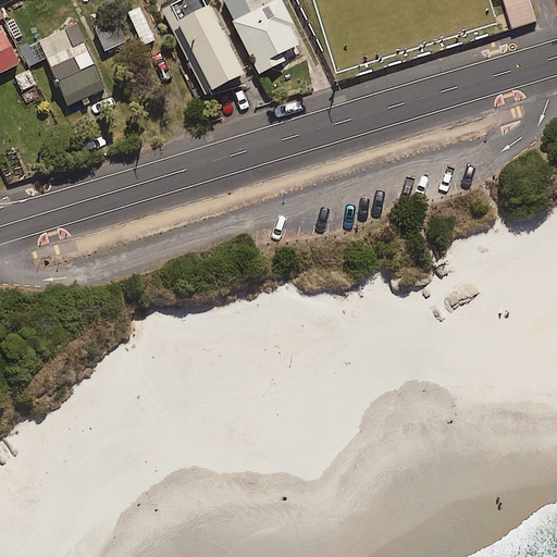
[(206,95),(245,75),(207,0),(168,0),(160,3),(206,95)]
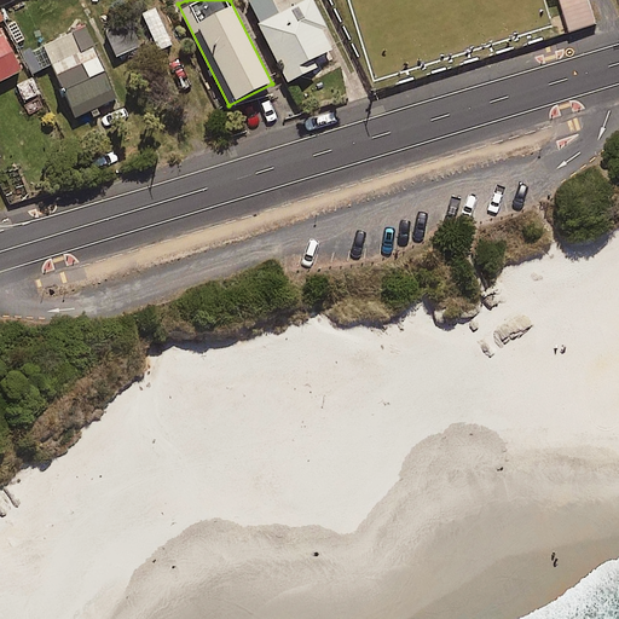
[(322,28),(327,25),(313,0),(307,0),(282,13),(273,0),(247,0),(289,82),(318,68),(314,59),(333,50),(322,28)]
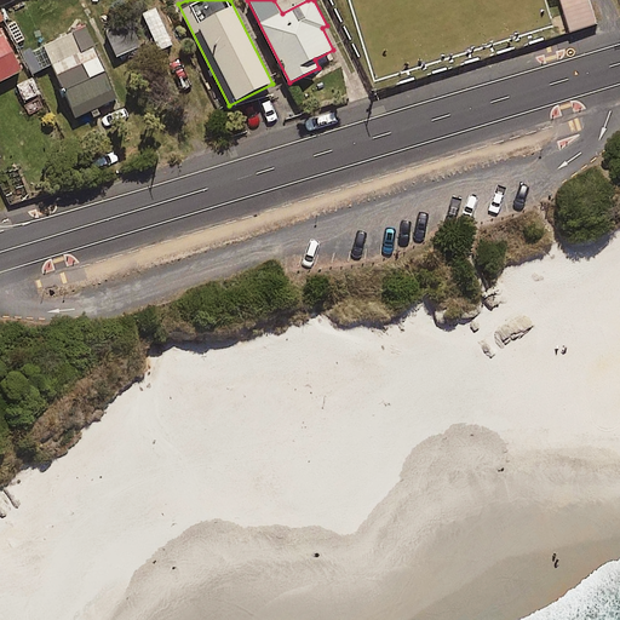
[(564,0),(574,29),(598,22),(591,0),(564,0)]
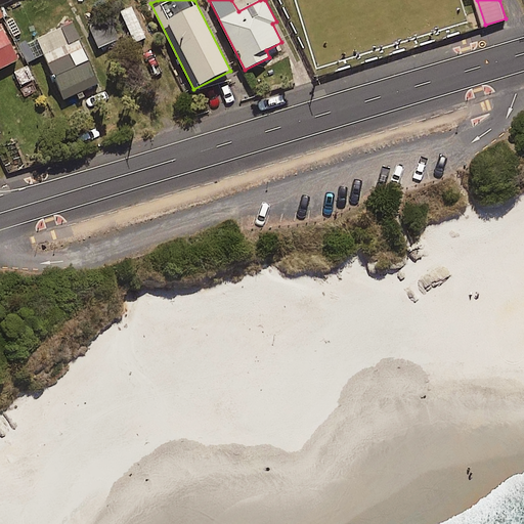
[(0,69),(19,59),(0,20),(0,69)]
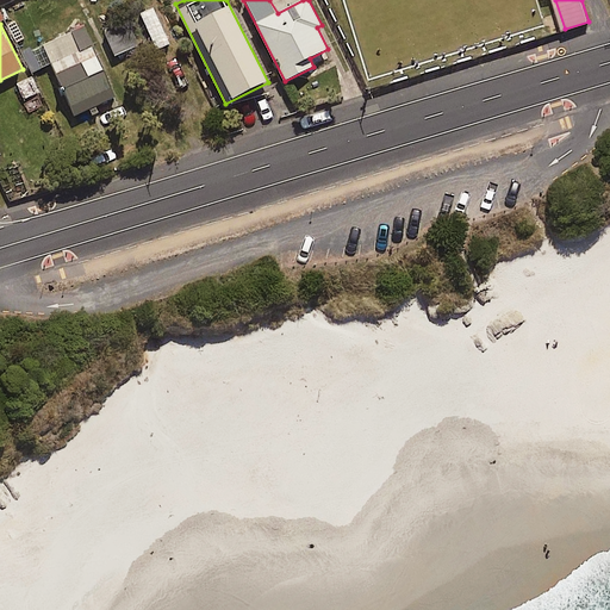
[(75,114),(116,97),(85,26),(44,44),(75,114)]
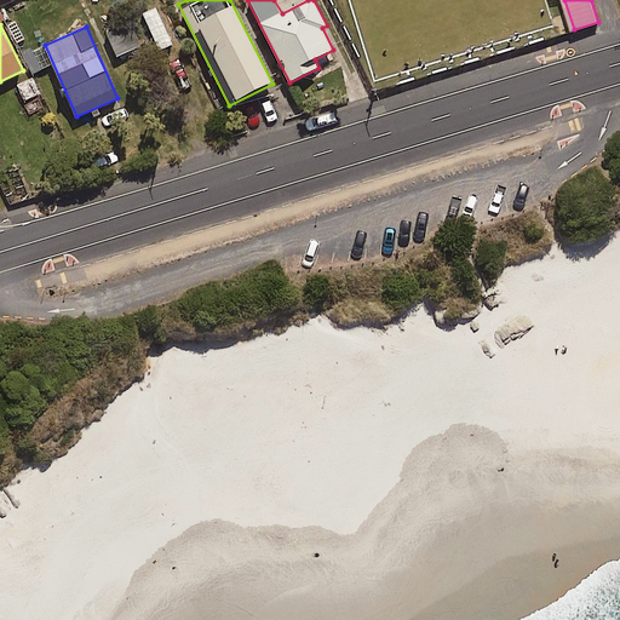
[(120,59),(137,50),(126,29),(109,39),(120,59)]
